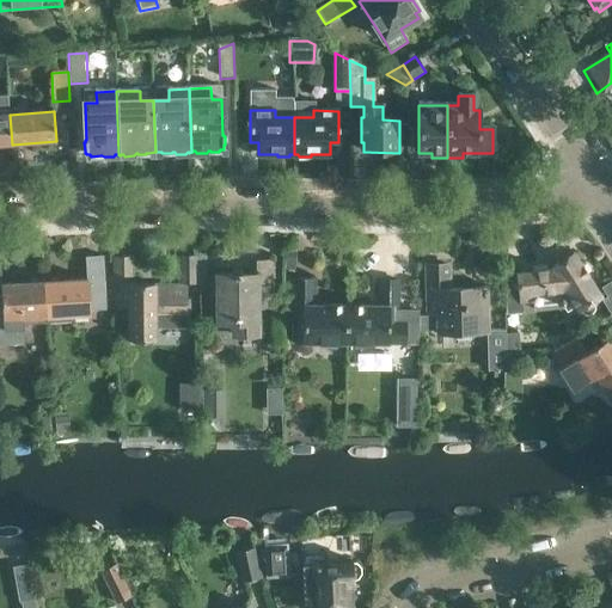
[(10,115),(0,116),(0,146),(12,145),(10,115)]
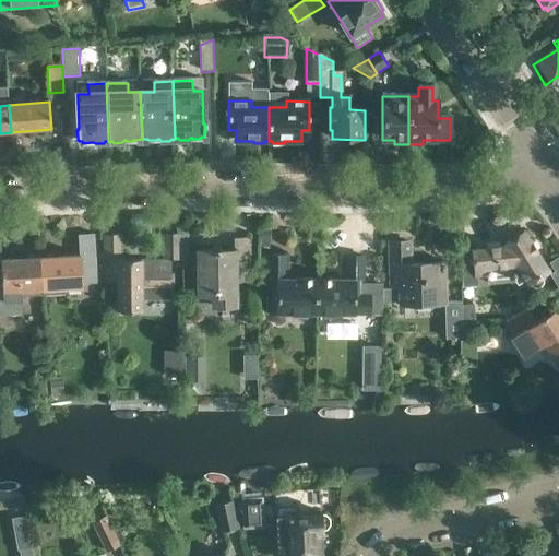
[(504,247),(458,252),(462,287),(476,286),(475,278),(489,275),(490,284),(513,282),(515,278),(521,273),(528,285),(530,284),(532,287),(534,290),(538,290),(542,287),(544,282),(543,278),(542,276),(549,272),(523,231),(503,244),(504,247)]
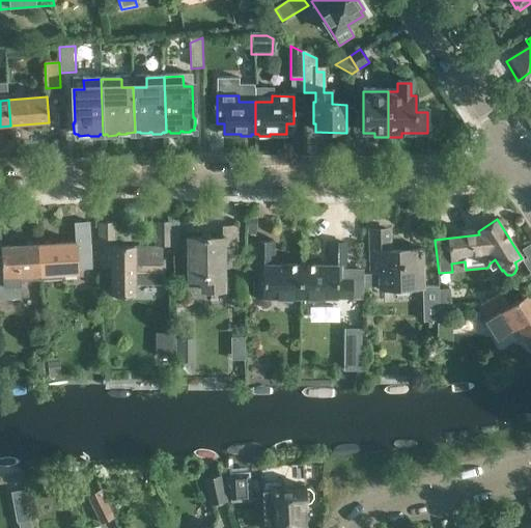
[(257,238),(257,220),(247,220),(247,238),(257,238)]
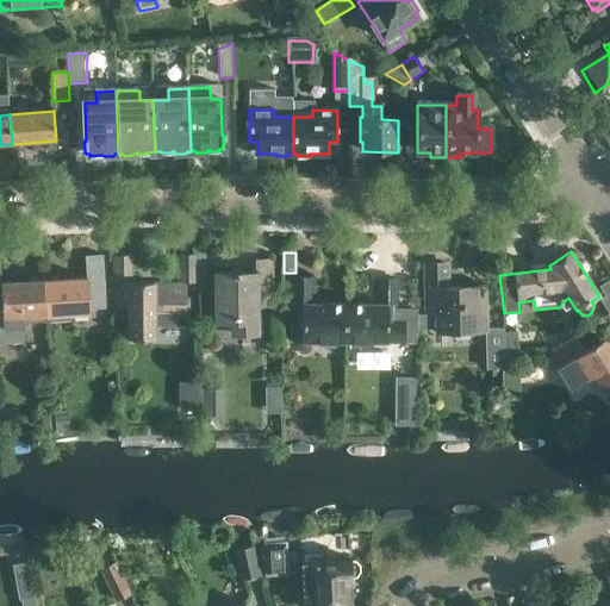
[(182,291),(188,291),(199,289),(198,256),(182,256),(182,291)]
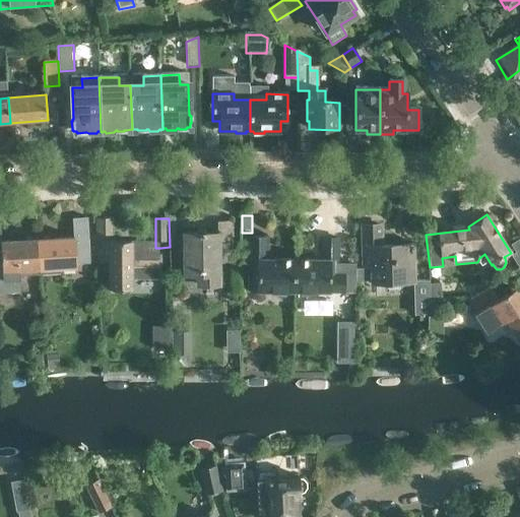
[(73,219),(74,238),(38,240),(41,275),(64,274),(63,268),(78,267),(78,264),(90,263),(87,219),(73,219)]
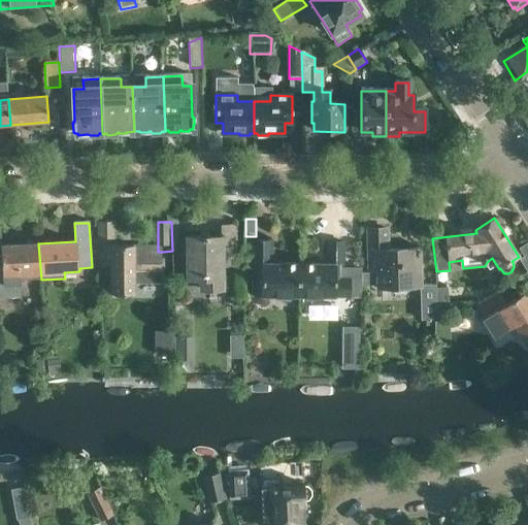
[(100,260),(111,260),(112,295),(135,295),(135,285),(135,274),(163,273),(163,252),(158,252),(147,252),(147,247),(134,247),(134,245),(114,245),(114,223),(99,223),(100,260)]
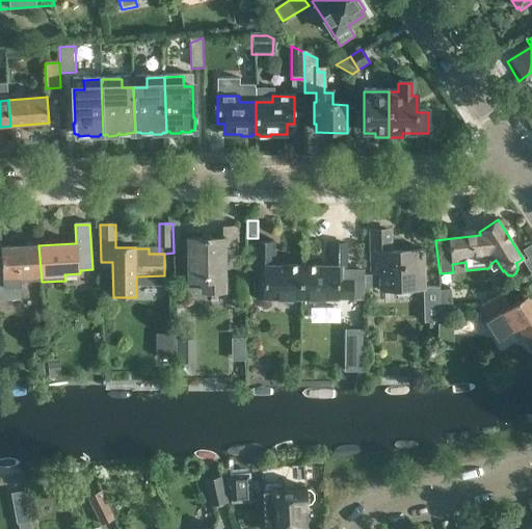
[(224,228),(225,238),(186,238),(187,256),(190,256),(191,281),(204,281),(205,291),(228,291),(225,249),(237,249),(237,227),(224,228)]
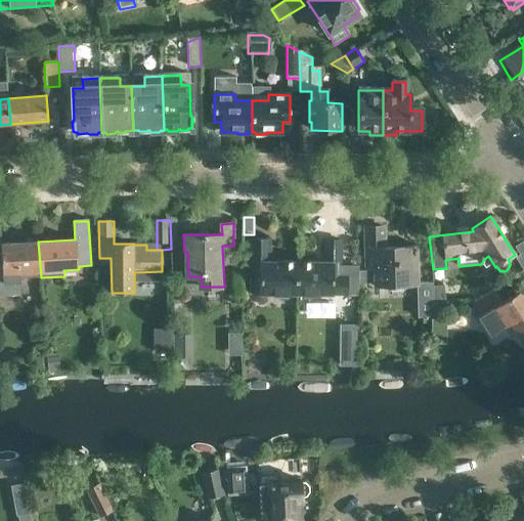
[(1,245),(0,226),(0,225),(0,296),(19,296),(19,281),(19,278),(41,277),(38,242),(1,245)]
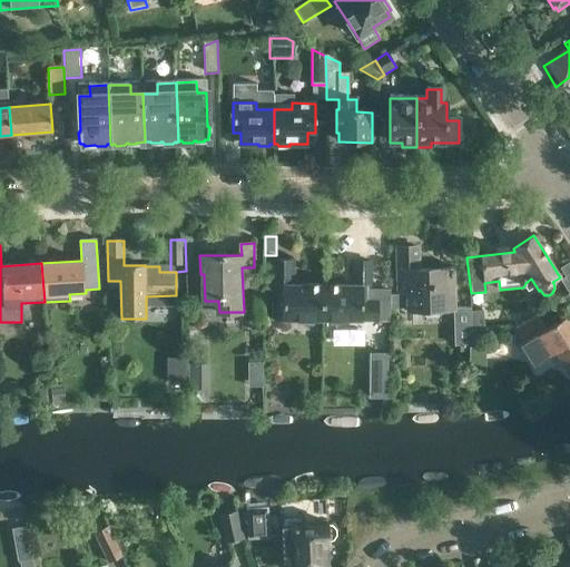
[(452,310),(451,271),(418,271),(418,270),(416,248),(397,248),(399,291),(409,291),(409,296),(392,296),(392,312),(409,311),(452,310)]
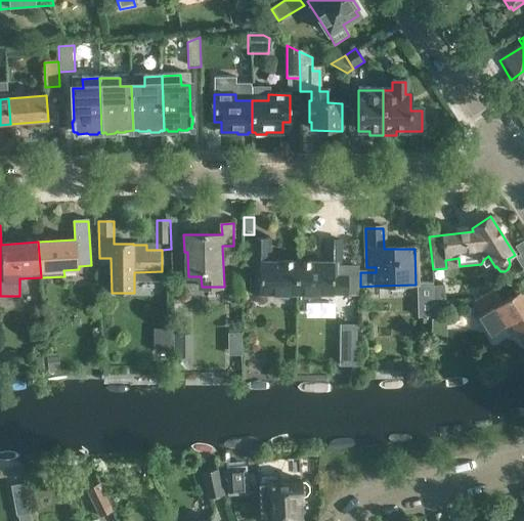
[(253,280),(261,280),(261,296),(297,296),(297,262),(269,262),(269,242),(253,242),(253,280)]
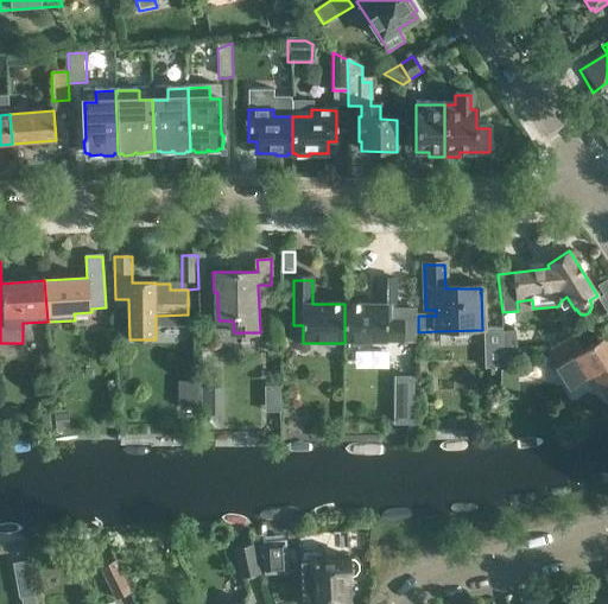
[(344,304),(344,343),(387,343),(387,325),(397,325),(397,280),(378,280),(378,305),(344,304)]
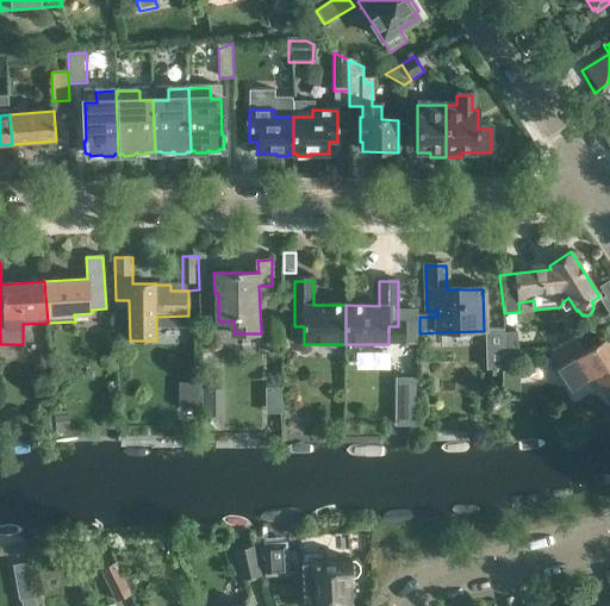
[(516,333),(503,335),(503,350),(503,354),(518,354),(516,333)]
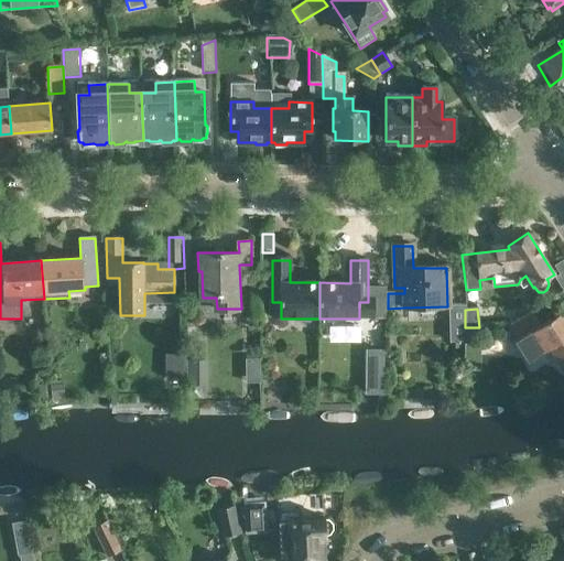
[(540,326),(533,313),(509,328),(528,359),(549,346),(563,370),(563,324),(559,315),(540,326)]
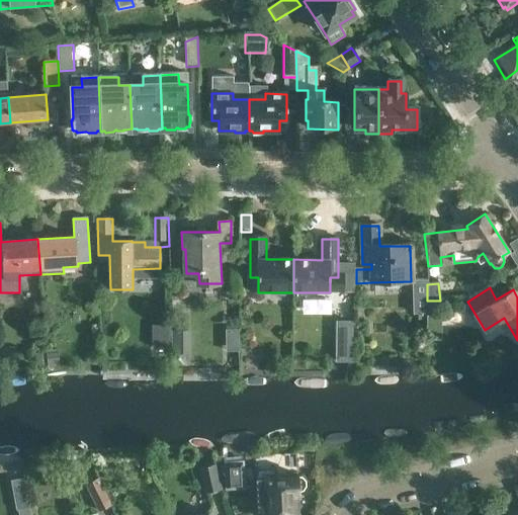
[(167,328),(150,328),(150,347),(167,347),(167,328)]
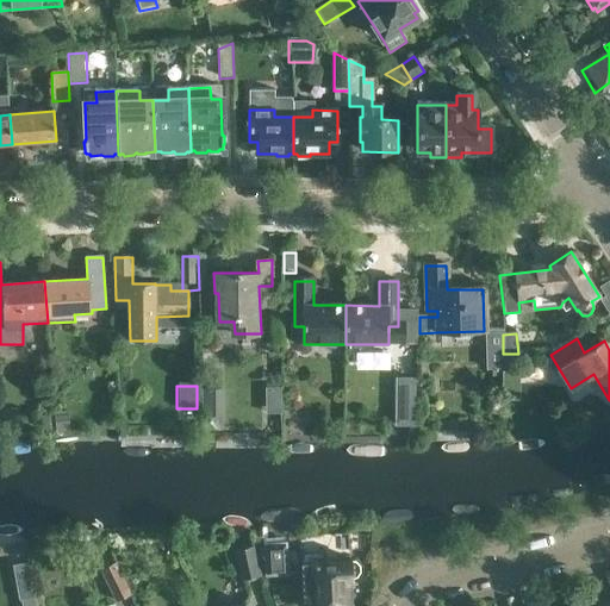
[(223,391),(203,391),(203,417),(223,416),(223,391)]
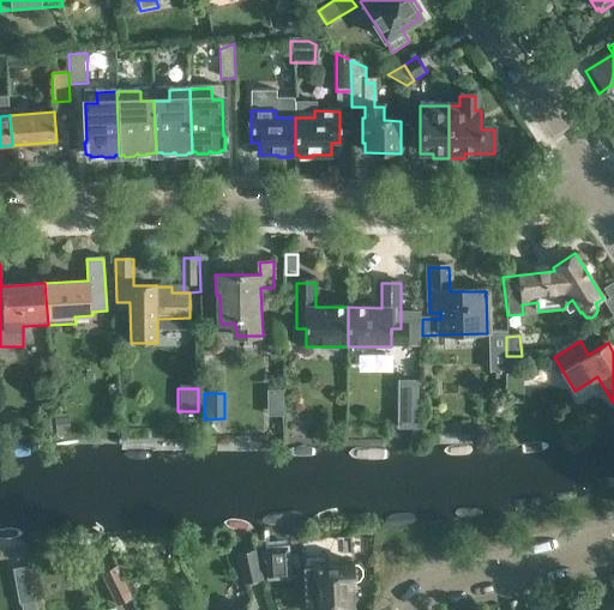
[(416,429),(416,405),(398,405),(398,429),(416,429)]
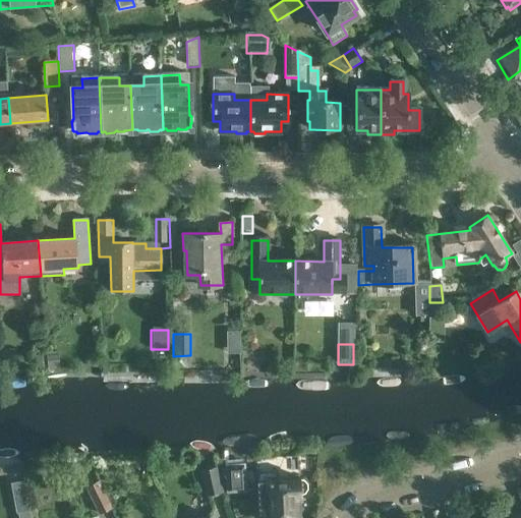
[(59,372),(58,358),(44,359),(45,373),(59,372)]
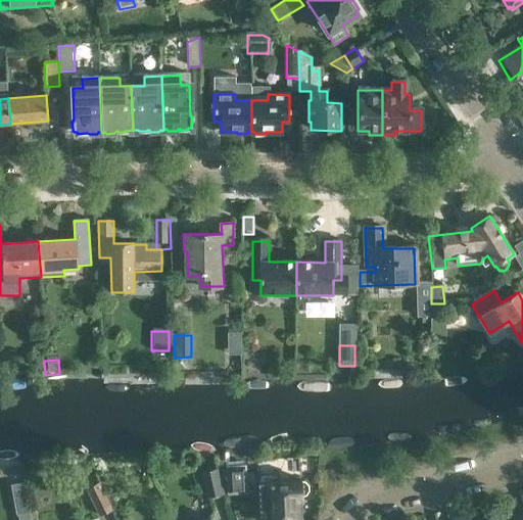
[(245,468),(227,469),(229,495),(247,494),(245,468)]
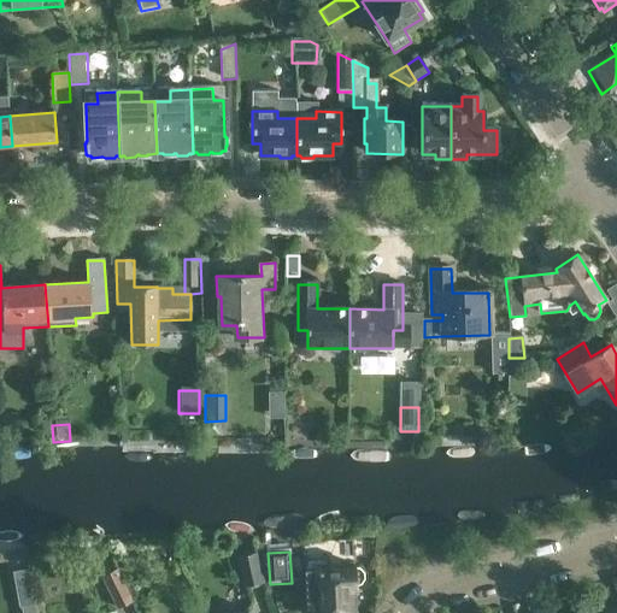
[(256,554),(236,559),(245,593),(263,588),(256,554)]
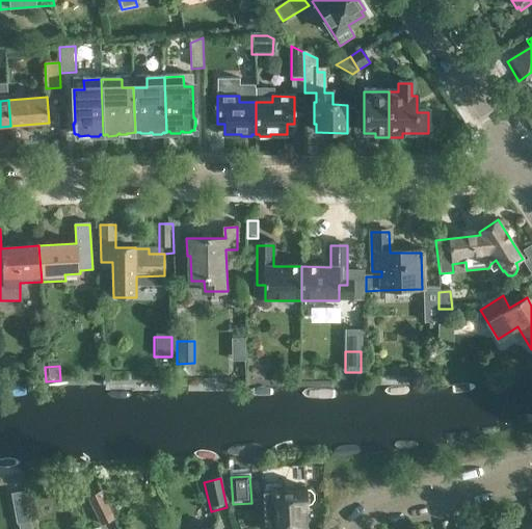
[(282,482),(262,483),(265,528),(308,528),(306,506),(312,503),(313,499),(313,495),(310,492),(304,491),(304,487),(282,490),(282,482)]
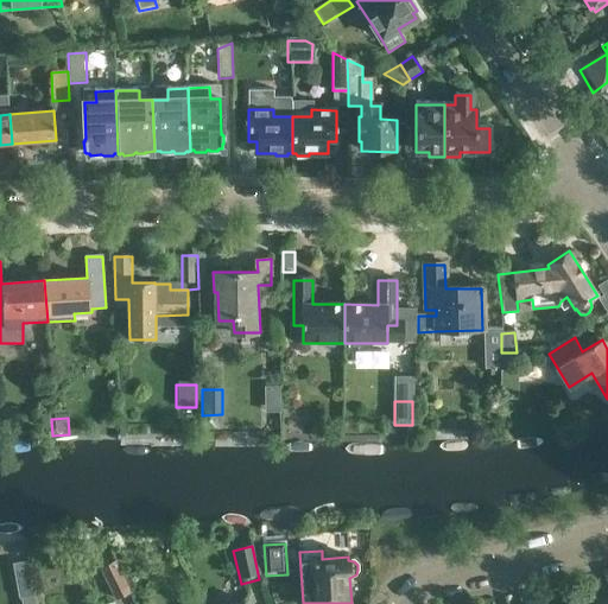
[(99,568),(115,602),(132,593),(114,561),(99,568)]
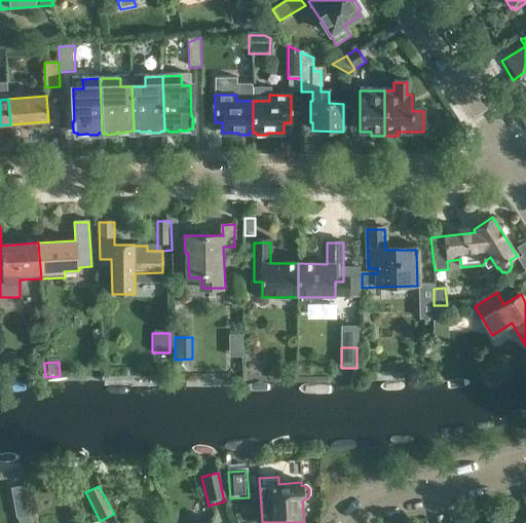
[(17,519),(19,522),(30,522),(29,517),(30,517),(25,490),(12,493),(17,519)]
